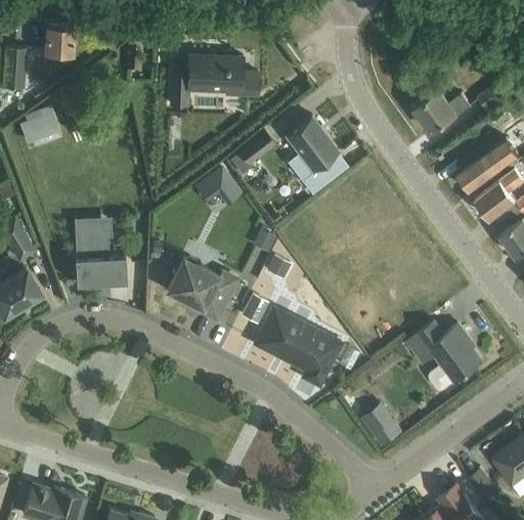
[(135,18),(128,24),(133,30),(139,25),(135,18)]
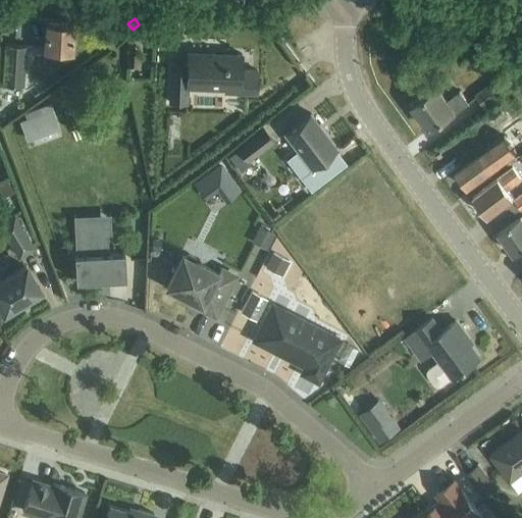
[(45,52),(45,63),(71,64),(71,63),(73,27),(47,24),(45,52)]
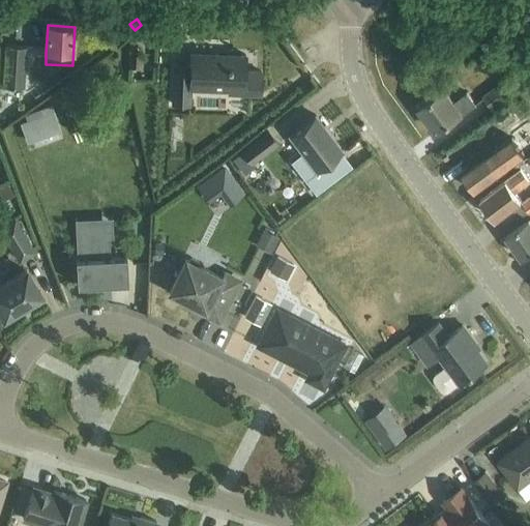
[(24,90),(27,50),(5,48),(3,89),(24,90)]
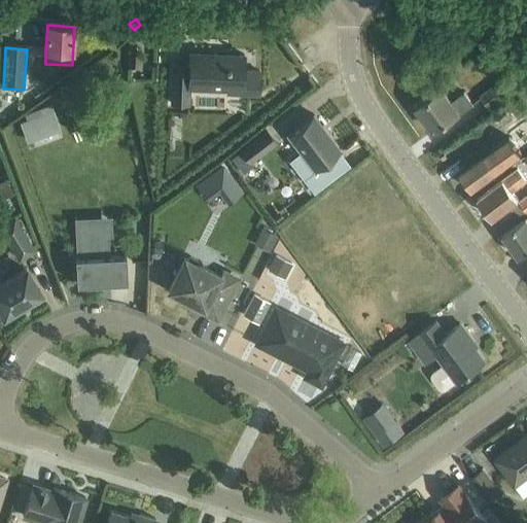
[(141,70),(141,55),(129,55),(128,70),(141,70)]
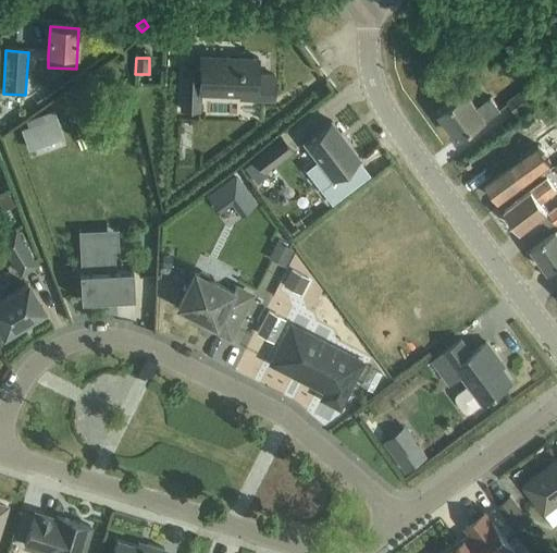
[(181,108),(181,113),(199,114),(199,102),(200,96),(256,98),(256,99),(255,103),(274,105),(274,78),(258,78),(258,64),(258,62),(239,61),(238,64),(230,63),(230,61),(200,60),(200,72),(183,72),(182,78),(181,108)]
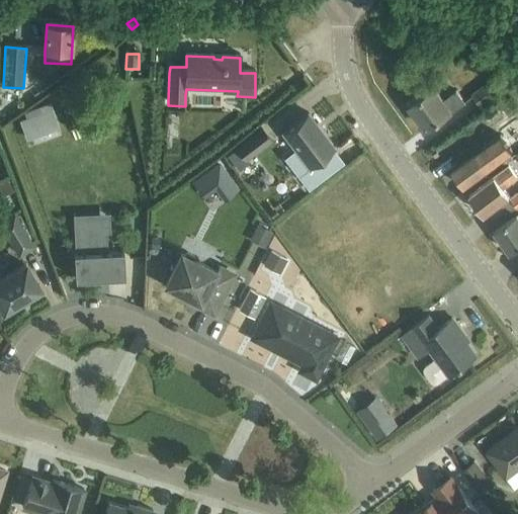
[(480,108),(501,91),(493,80),(470,97),(480,108)]
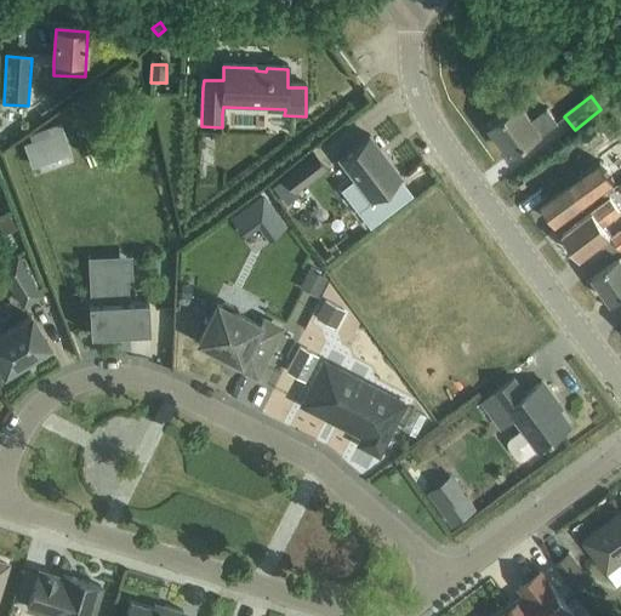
[(540,138),(557,126),(546,110),(530,123),(518,107),(490,129),(511,157),(539,135),(540,138)]
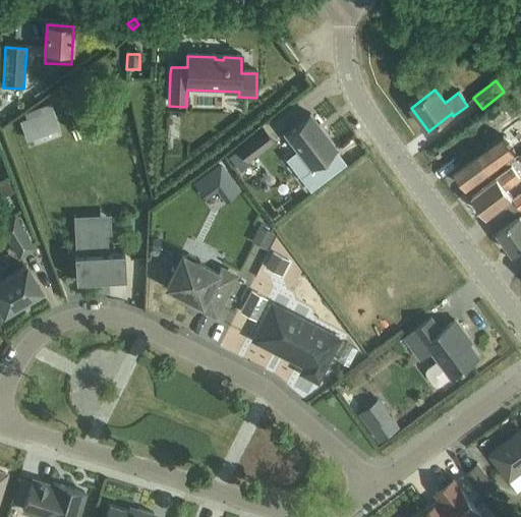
[(497,106),(509,113),(514,104),(502,97),(497,106)]
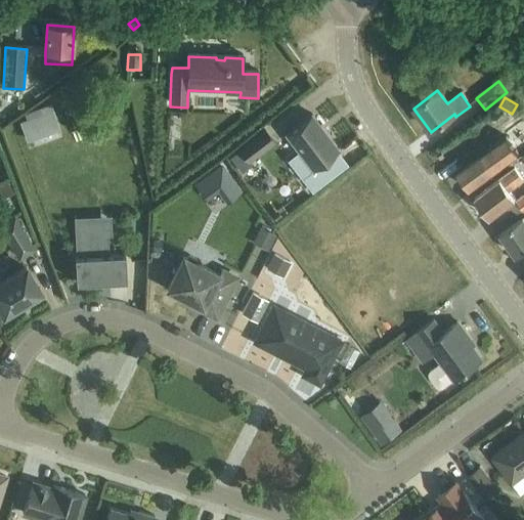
[(312,172),(339,153),(329,139),(330,137),(320,126),(319,127),(311,117),(286,136),(312,172)]
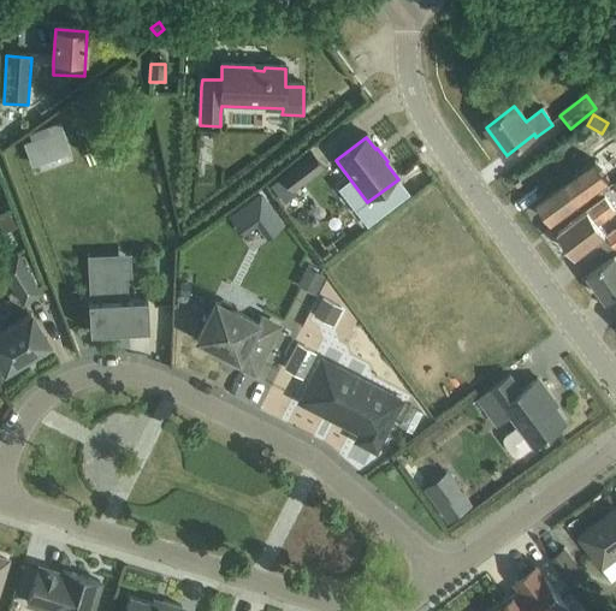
[(59,160),(51,138),(24,148),(33,170),(59,160)]
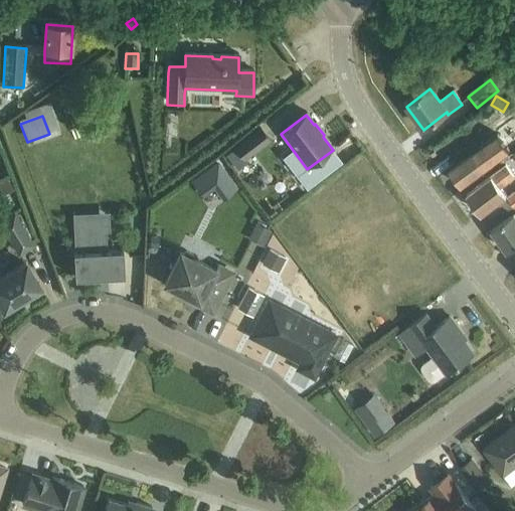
[(514,151),(514,150),(514,118),(499,130),(514,151)]
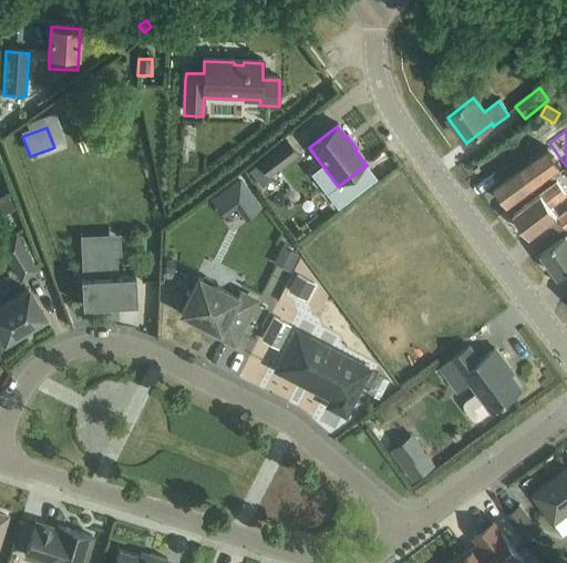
[(260,166),(269,177),(297,156),(287,144),(259,165),(260,166)]
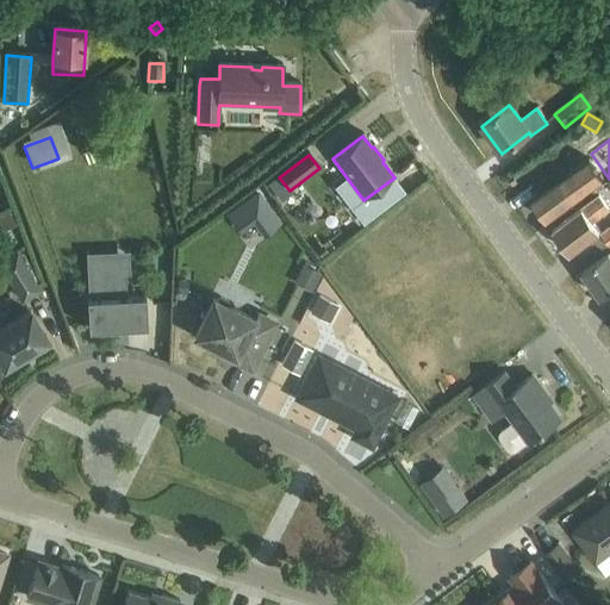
[(548,193),(531,205),(541,217),(546,224),(568,207),(598,186),(604,182),(590,163),(579,170),(548,193)]
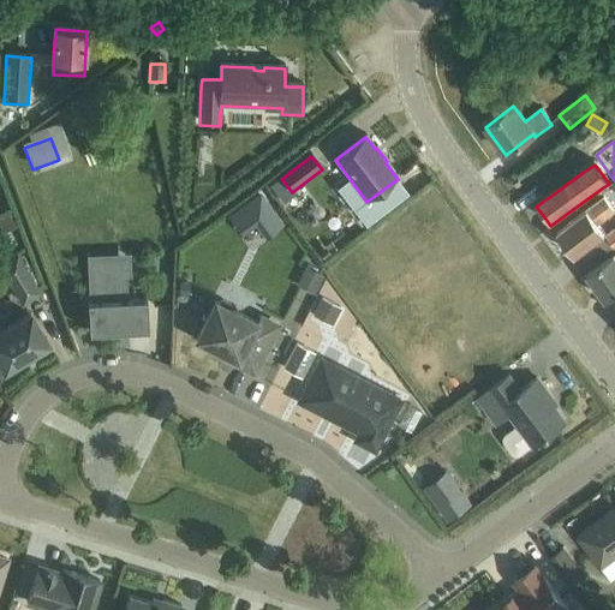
[(282,180),(270,189),(284,207),(296,198),(292,192),(282,180)]
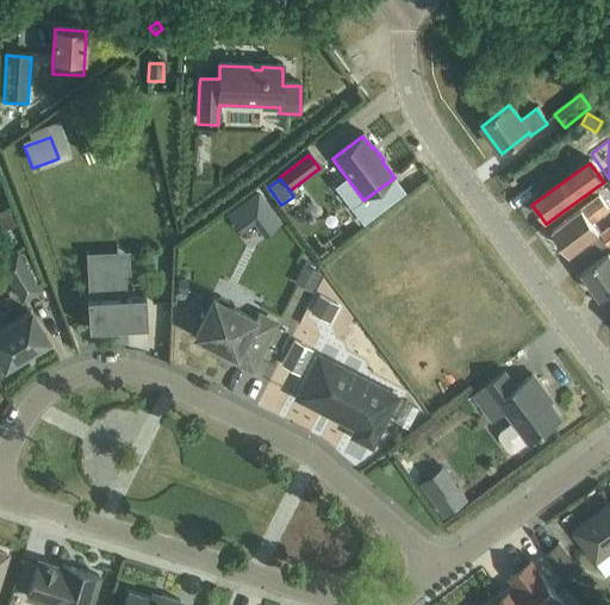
[(259,197),(243,209),(255,225),(265,238),(280,226),(271,213),(259,197)]
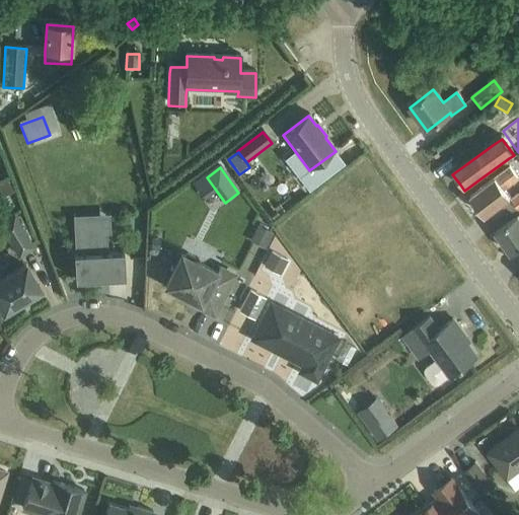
[(503,192),(517,181),(509,169),(469,199),(484,218),(509,200),(503,192)]
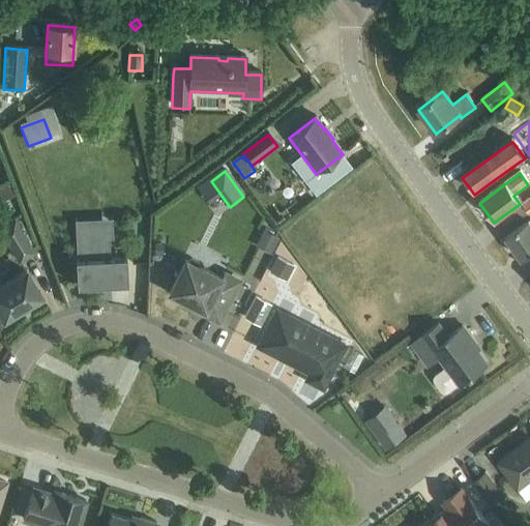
[(15,197),(9,185),(0,190),(0,195),(4,203),(15,197)]
